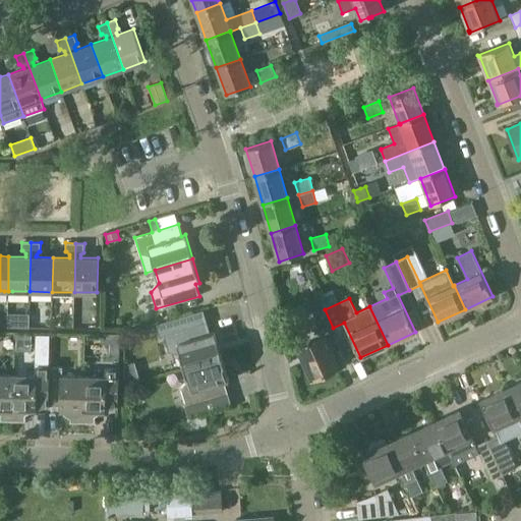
[(324,336),(297,348),(311,380),(315,379),(317,381),(325,378),(325,373),(340,367),(328,342),(337,337),(333,328),(325,309),(324,309),(320,301),(309,306),(313,315),(324,336)]
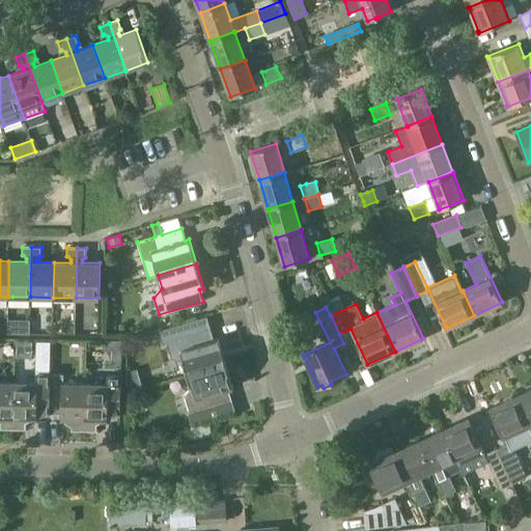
[(315,312),(309,315),(313,325),(319,322),(315,312)]
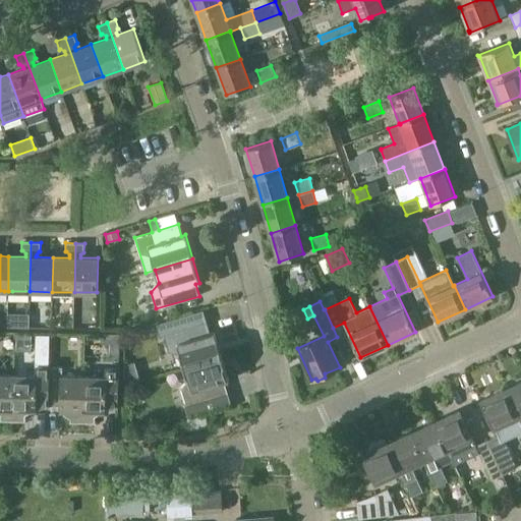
[(180,322),(161,327),(169,352),(180,355),(184,367),(221,356),(215,333),(210,334),(207,323),(182,330),(180,322)]
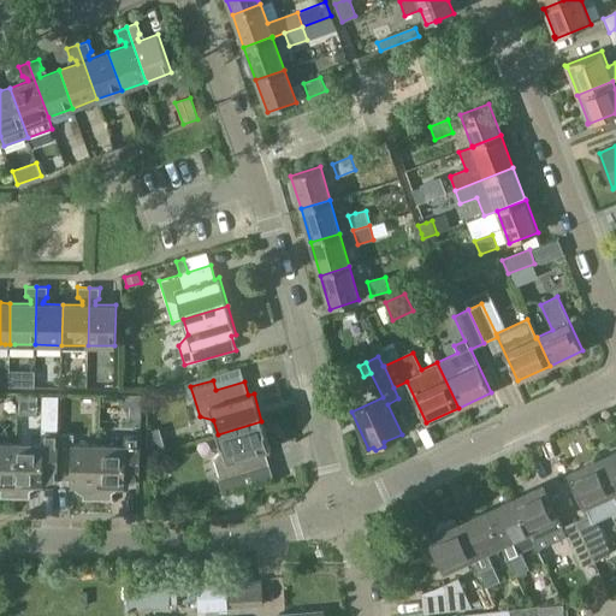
[(17,444),(16,498),(30,498),(30,485),(42,485),(42,480),(59,480),(59,434),(60,419),(43,419),(43,434),(42,444),(17,444)]
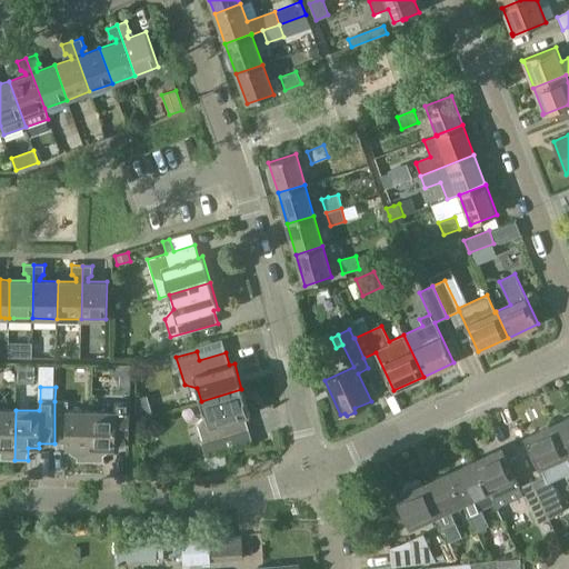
[(241,389),(201,401),(206,416),(197,426),(202,443),(249,429),(245,417),(250,416),(241,389)]
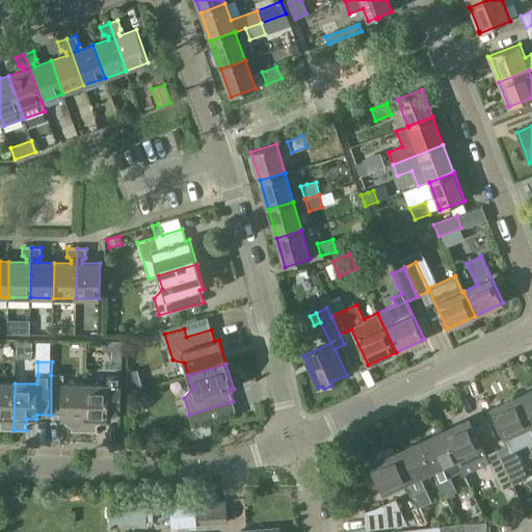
[(63,376),(51,375),(51,415),(61,416),(60,422),(72,422),(72,431),(85,431),(86,384),(63,384),(63,376)]
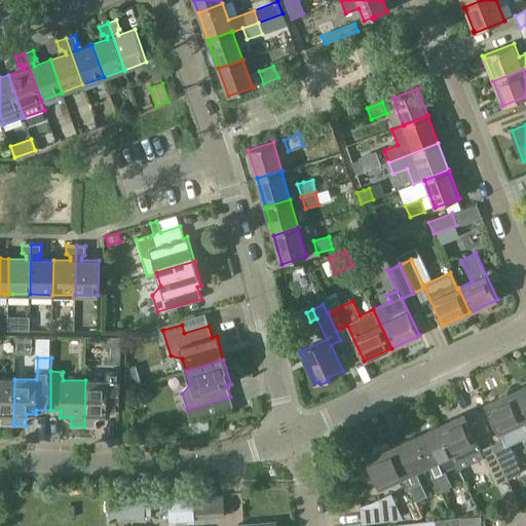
[(107,381),(85,380),(84,426),(96,426),(96,415),(107,415),(107,411),(119,412),(120,373),(107,372),(107,381)]
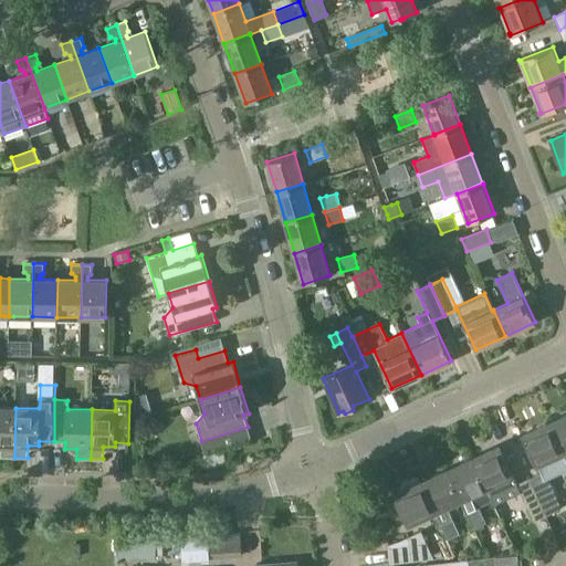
[(0,444),(1,444),(1,458),(14,458),(16,408),(0,407),(0,444)]
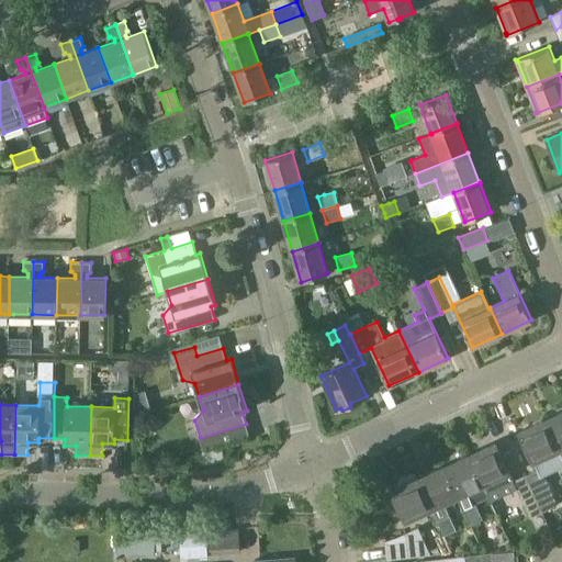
[(561,412),(546,419),(561,456),(561,412)]
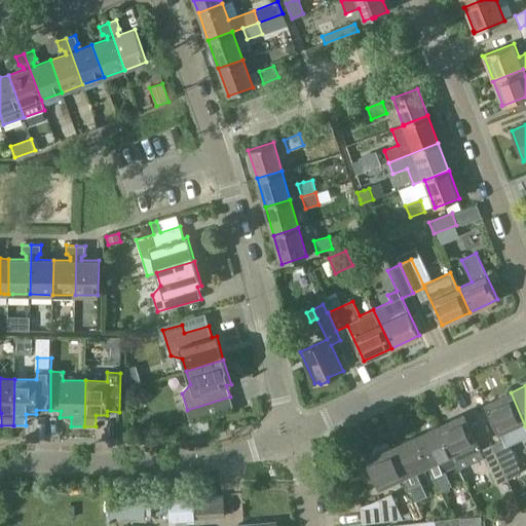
[(525,426),(511,392),(486,404),(499,433),(511,427),(515,437),(525,430),(525,426)]
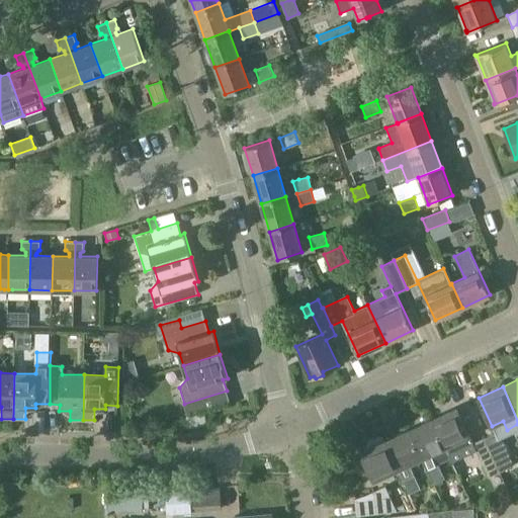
[(456,408),(432,419),(450,458),(452,461),(477,450),(472,443),(456,408)]
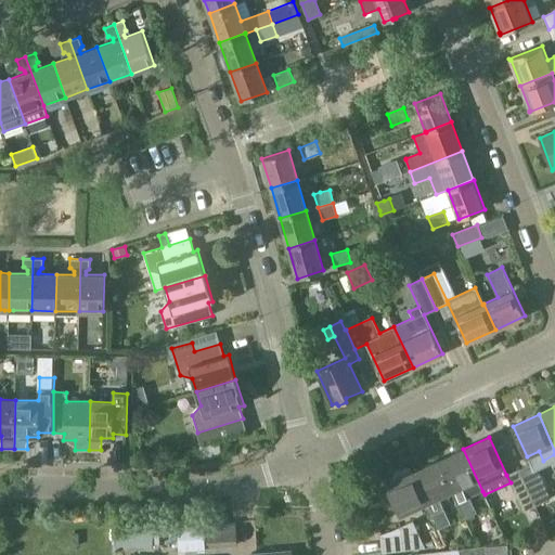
[(463,449),(438,461),(452,492),(464,518),(477,512),(469,497),(482,491),(463,449)]
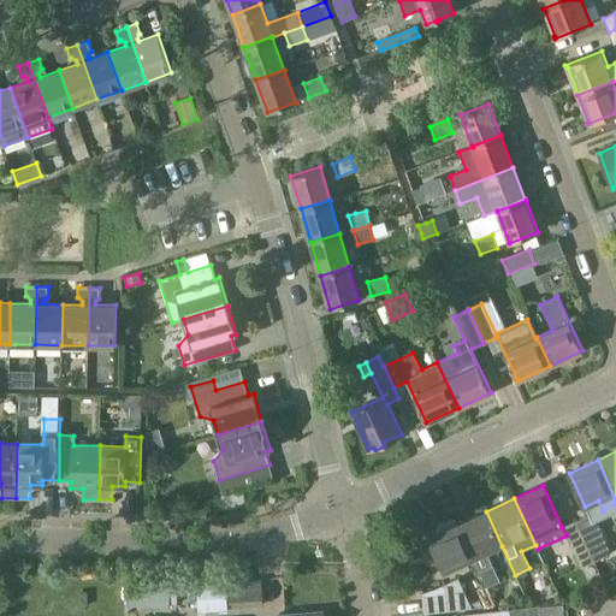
[(486,586),(486,587),(487,587),(499,581),(487,554),(502,546),(486,511),(458,525),(473,557),(486,586)]
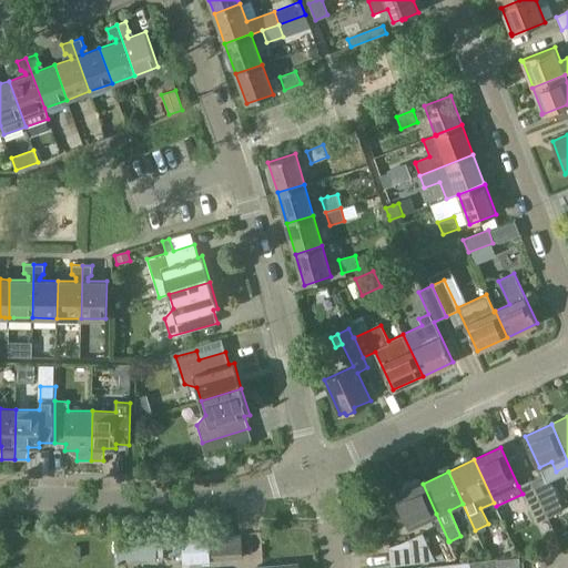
[(543,475),(530,480),(543,507),(548,517),(564,510),(547,475),(547,474),(543,475)]
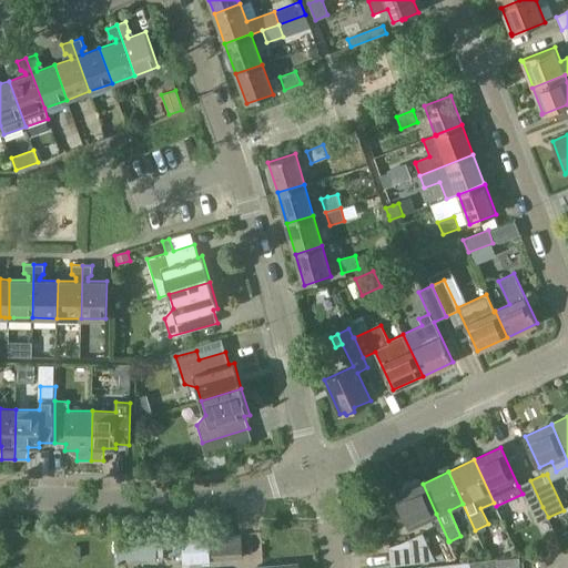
[(406,492),(396,496),(409,526),(436,514),(423,484),(422,484),(419,477),(403,485),(406,492)]
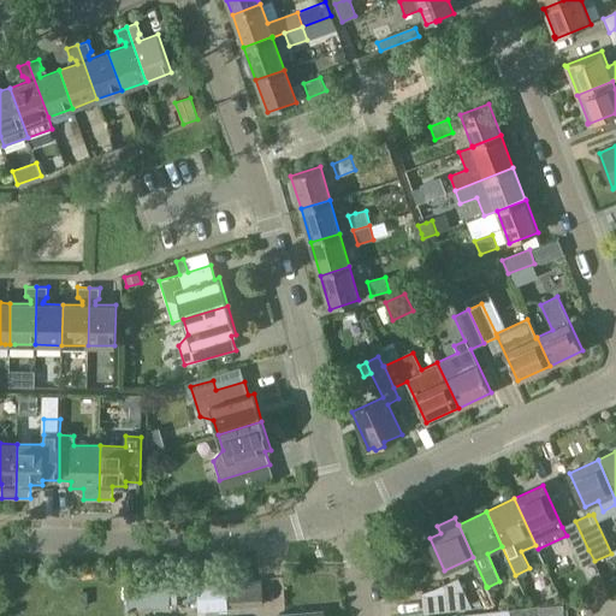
[(575,521),(562,527),(567,535),(581,567),(594,561),(588,550),(575,521)]
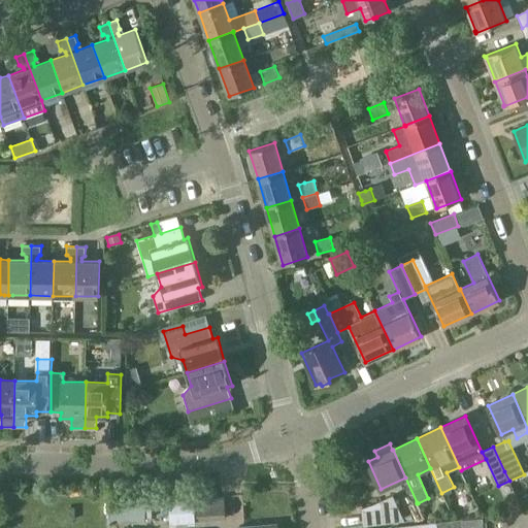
[(425,519),(418,503),(417,503),(417,502),(415,503),(414,506),(416,512),(402,518),(392,496),(382,502),(384,507),(362,509),(364,526),(425,519)]
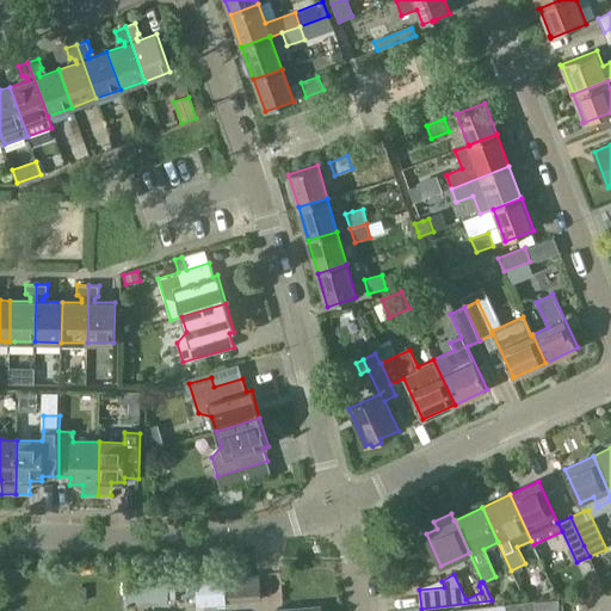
[(224,576),(195,579),(196,606),(227,604),(227,602),(261,600),(259,575),(226,578),(224,576)]
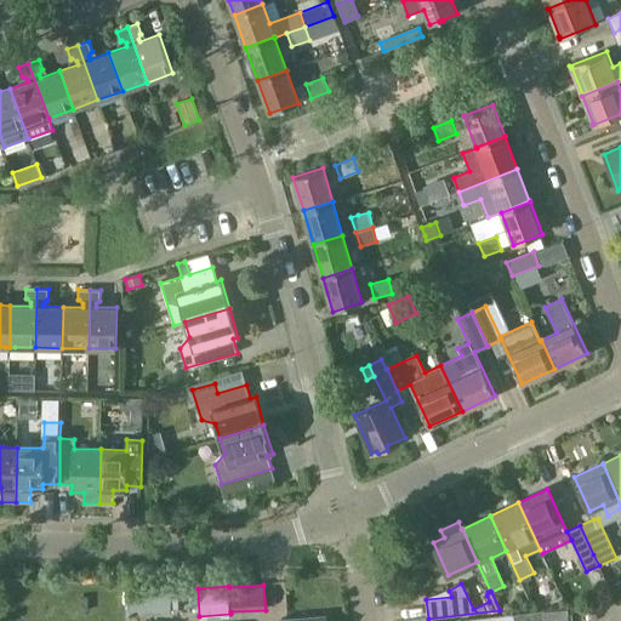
[(171,611),(172,591),(130,590),(129,609),(171,611)]
